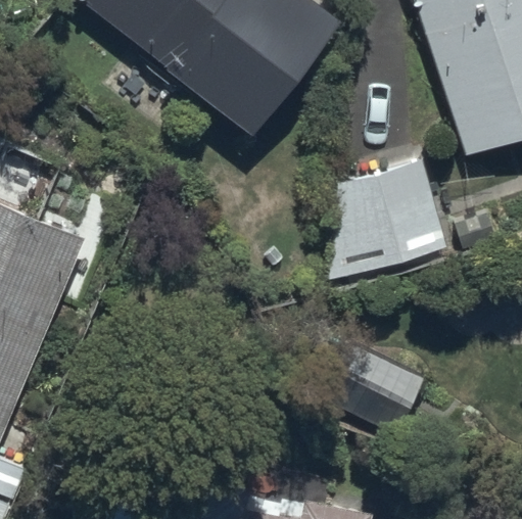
[(79,0),(253,134),(342,19),(316,0),(79,0)]
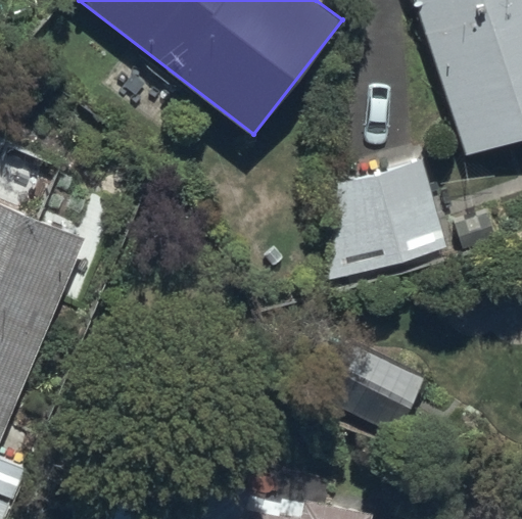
[(521,0),(416,0),(468,155),(521,137),(521,0)]
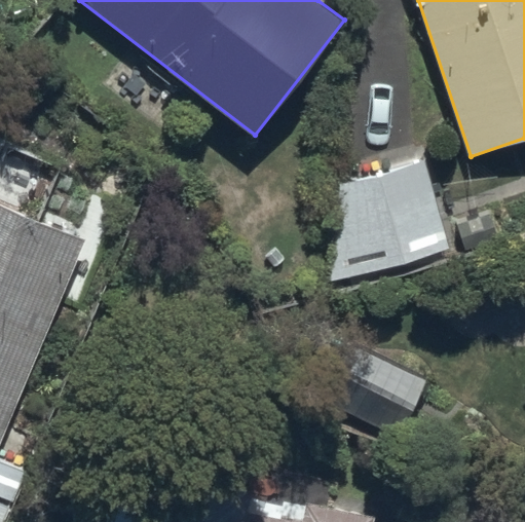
[(340,185),(333,283),(450,250),(425,161),(340,185)]
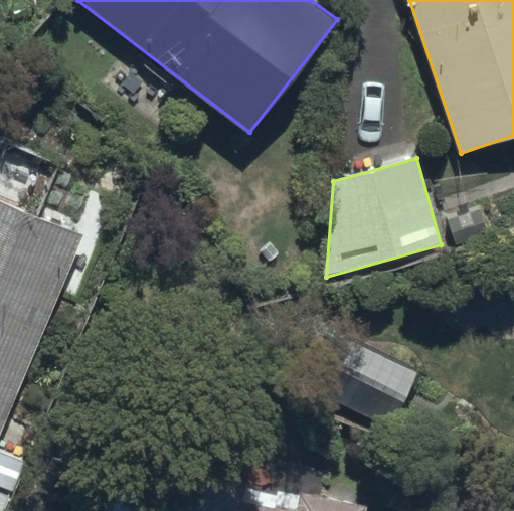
[(0,437),(82,236),(0,202),(0,437)]
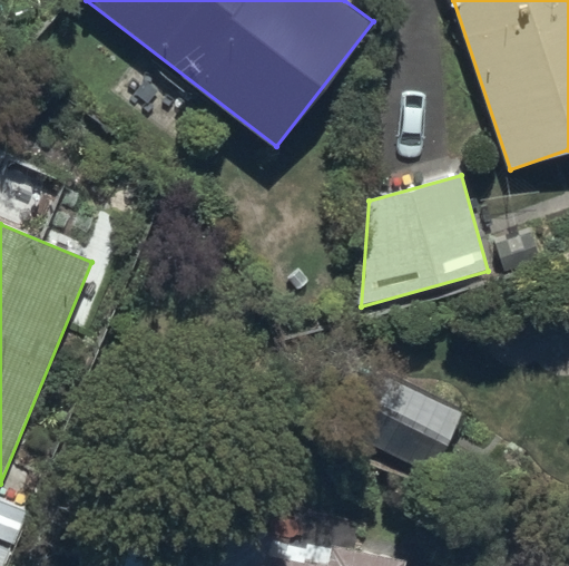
[(378,361),(343,421),(429,469),(462,408),(378,361)]
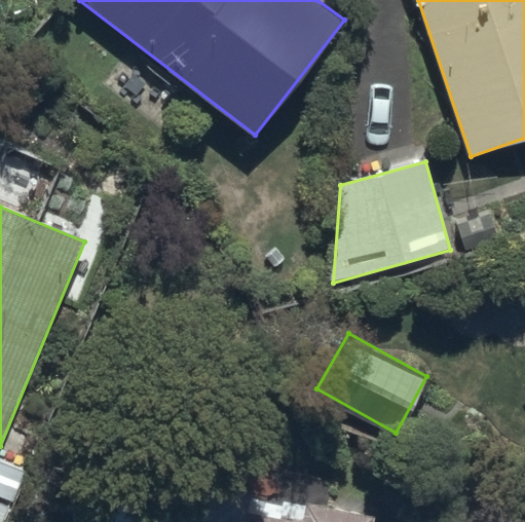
[(375,521),(309,507),(305,521),(278,521),(248,515),(253,494),(129,468),(118,521),(375,521)]
